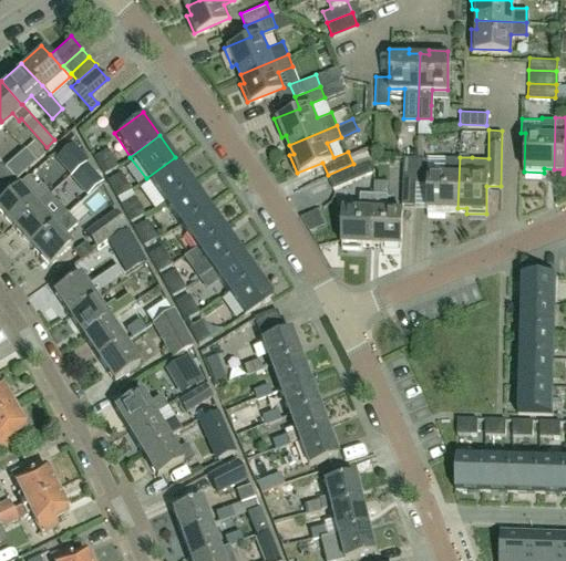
[(70,137),(57,149),(73,168),(82,160),(86,156),(70,137)]
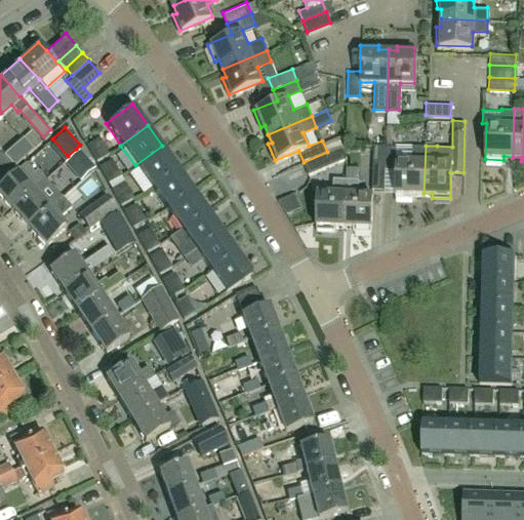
[(22,135),(31,146),(32,146),(32,147),(40,140),(30,128),(23,135),(22,134),(22,135)]
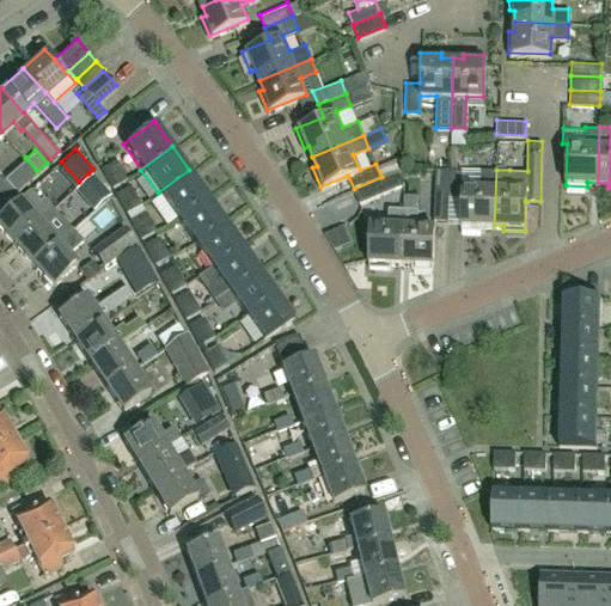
[(36,170),(25,158),(4,177),(16,189),(36,170)]
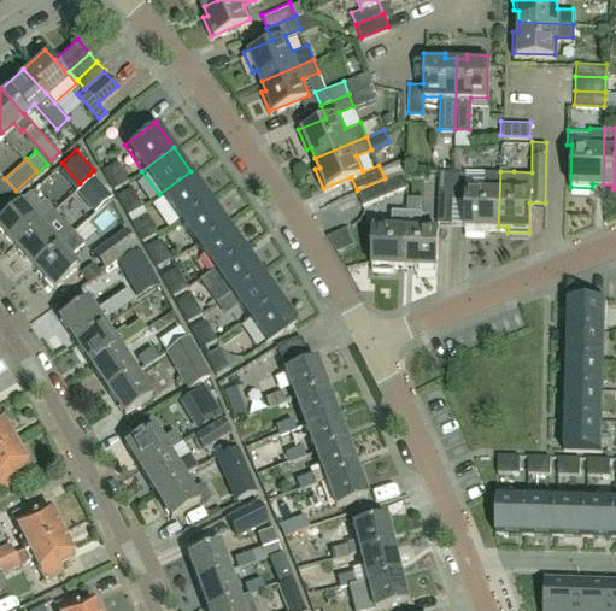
[(115,159),(100,169),(111,187),(125,178),(115,159)]
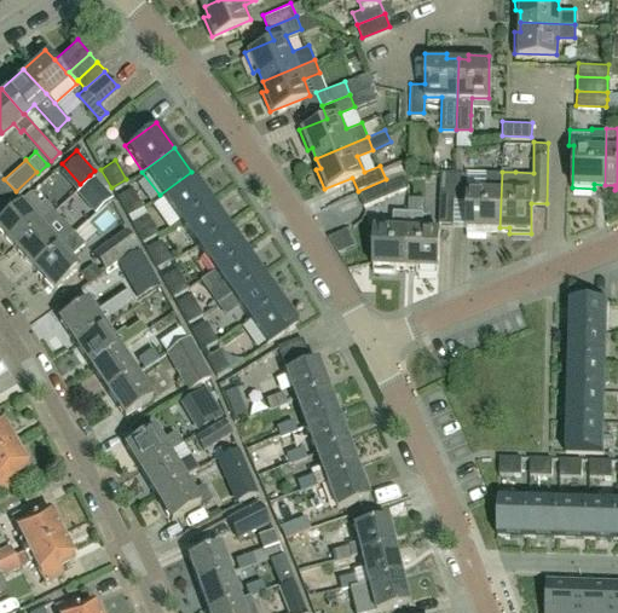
[(454,200),(455,169),(440,168),(438,221),(452,221),(454,200)]
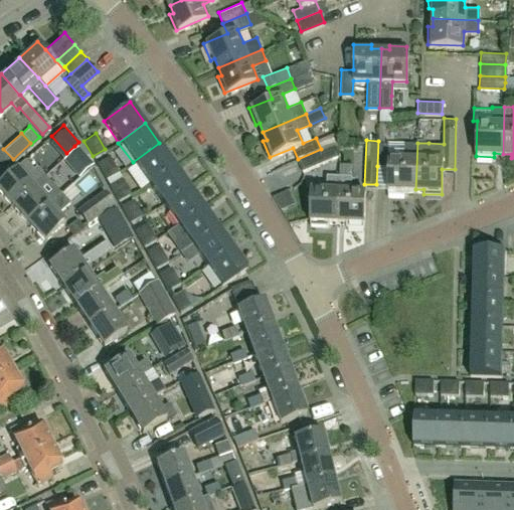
[(378,141),(377,166),(388,166),(387,192),(405,193),(405,189),(415,189),(417,143),(404,142),(403,156),(389,156),(389,141),(378,141)]
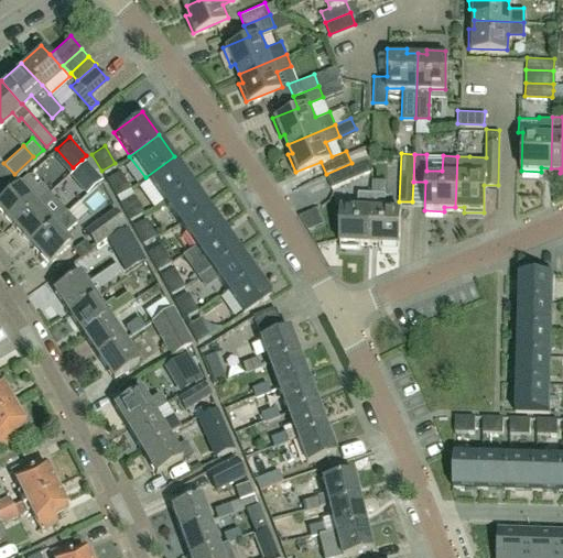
[(174,156),(145,177),(161,199),(190,178),(174,156)]
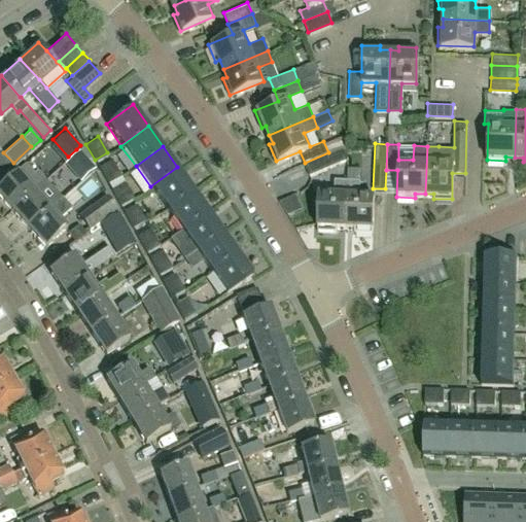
[(328,152),(305,163),(309,173),(347,158),(343,147),(328,153),(328,152)]
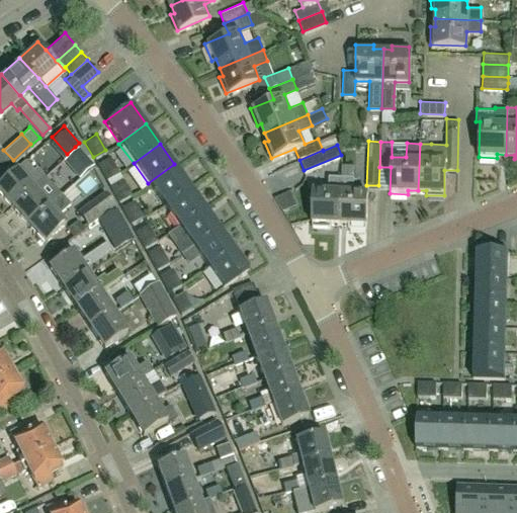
[(0,172),(13,160),(3,150),(0,146),(0,172)]
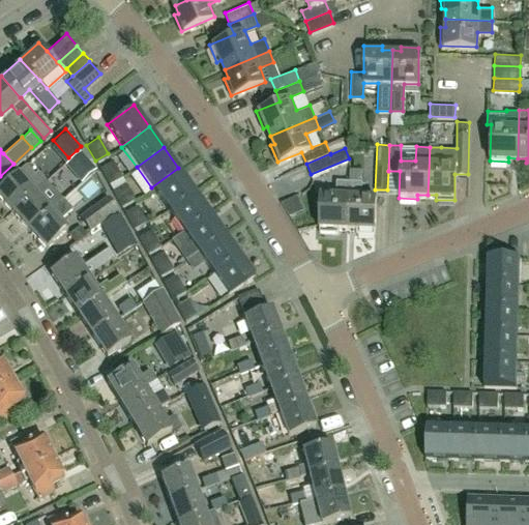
[(81,179),(93,168),(77,150),(68,157),(64,161),(81,179)]
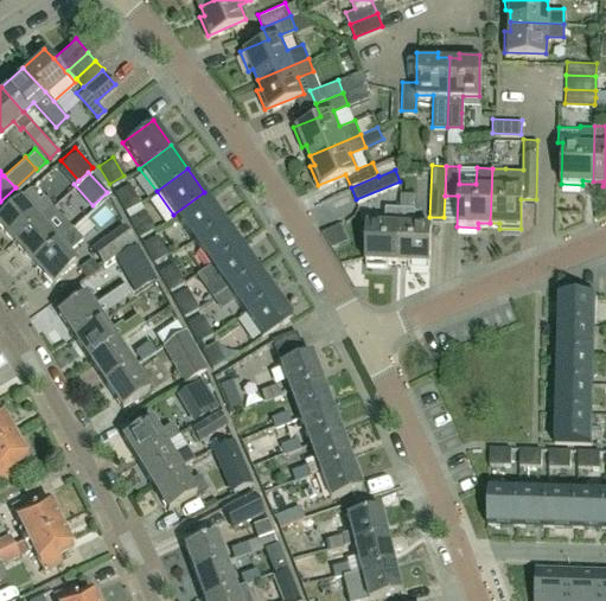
[(127,183),(113,191),(123,209),(138,202),(127,183)]
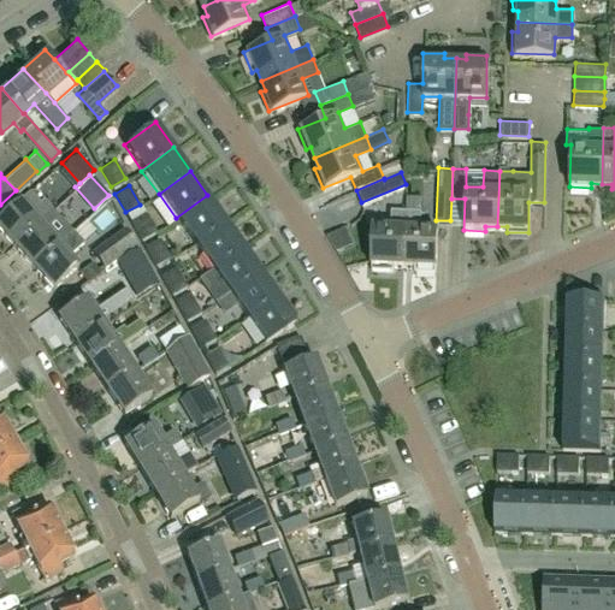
[(0,227),(13,242),(37,220),(28,209),(39,200),(29,188),(18,197),(0,213),(0,227)]
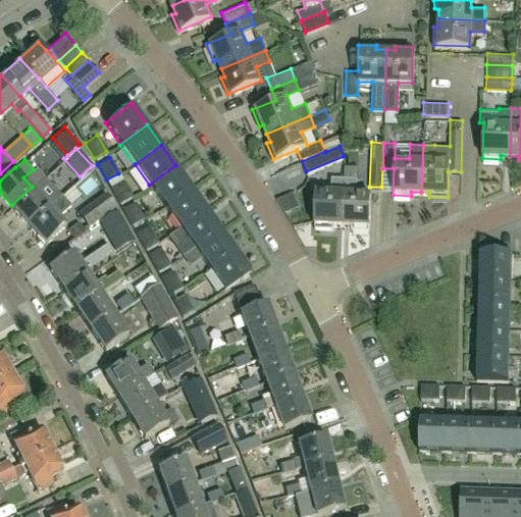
[(175,165),(149,185),(163,205),(191,186),(175,165)]
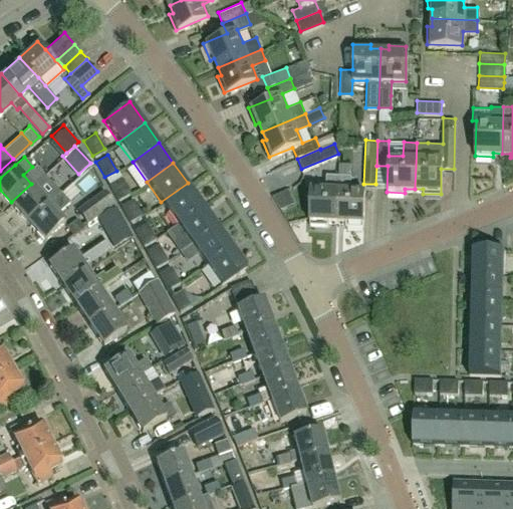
[(336,220),(337,174),(325,173),(325,188),(310,187),(309,223),(326,224),(326,220),(336,220)]
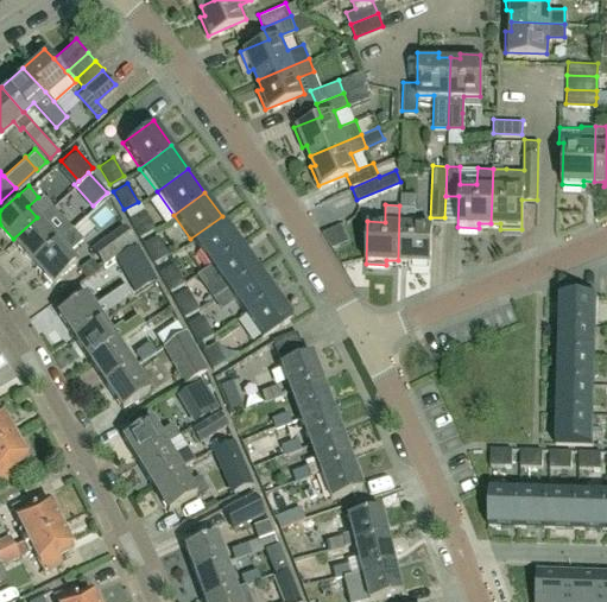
[(37,217),(13,239),(32,261),(56,239),(70,226),(51,206),(37,217)]
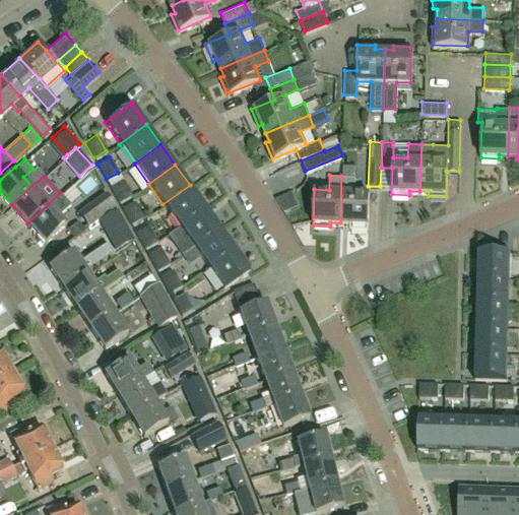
[(354,176),(341,176),(340,222),(349,222),(348,228),(367,228),(369,191),(353,191),(354,176)]
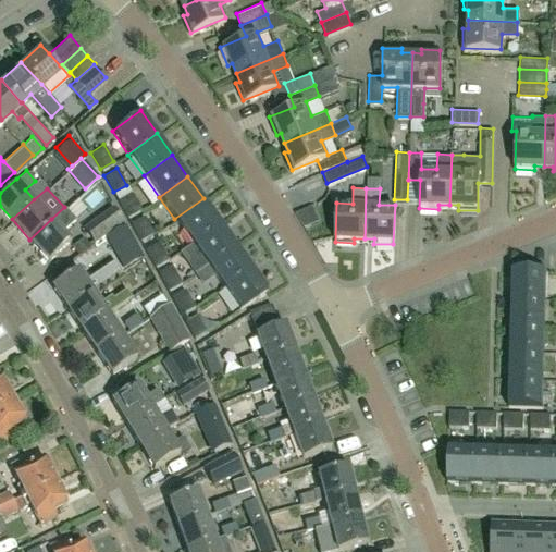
[(130,191),(116,198),(126,216),(139,208),(130,191)]
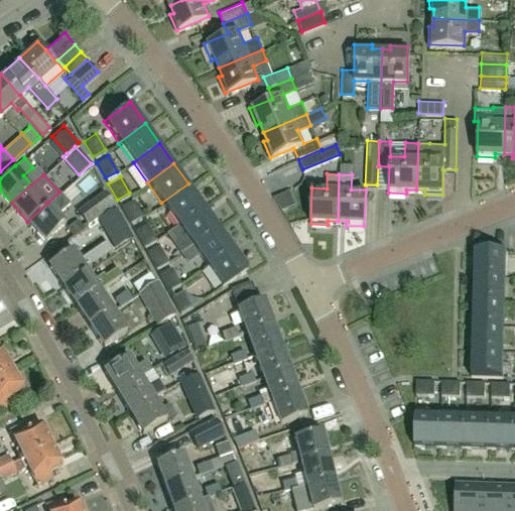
[(188,183),(161,203),(175,223),(203,205),(188,183)]
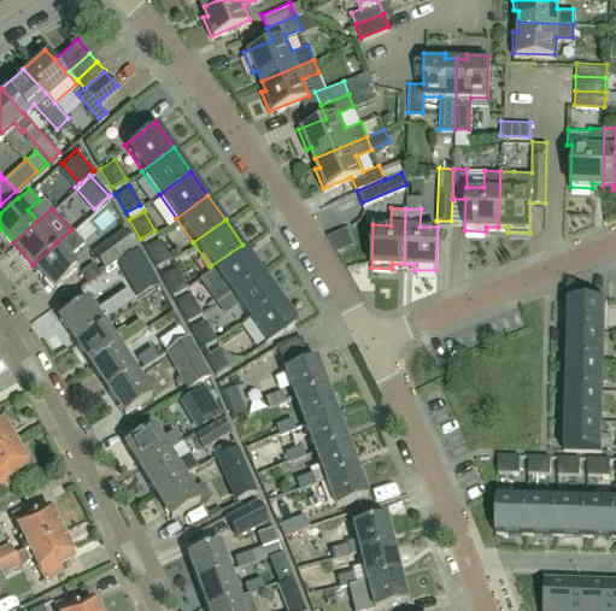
[(103,266),(136,242),(124,225),(91,250),(103,266)]
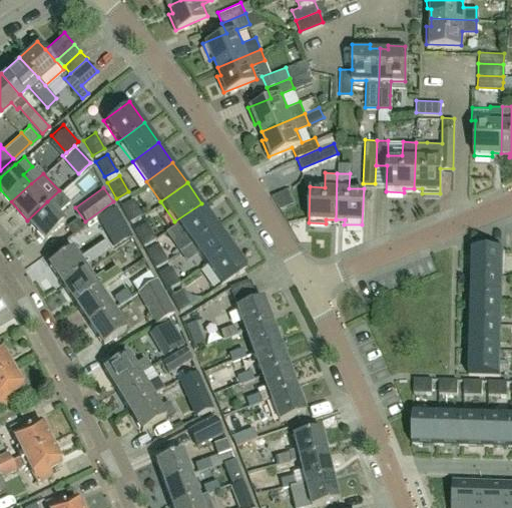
[(47,201),(27,220),(43,238),(64,220),(56,210),(69,199),(60,189),(59,190),(47,201)]
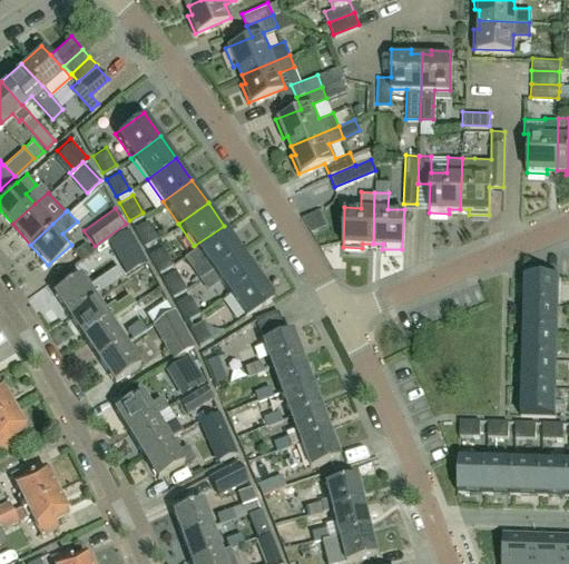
[(146,218),(133,226),(143,244),(156,236),(146,218)]
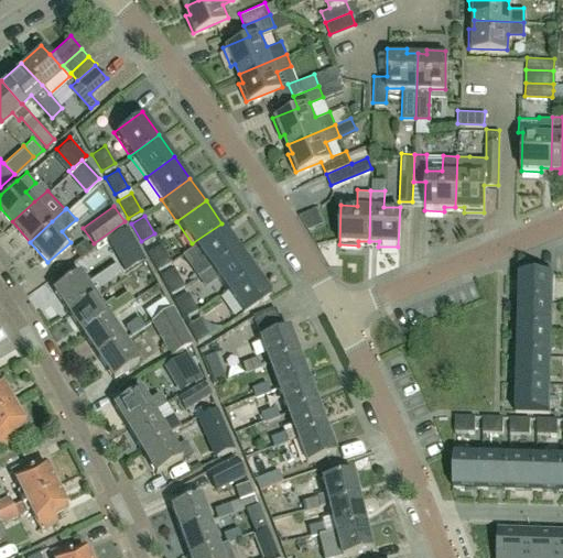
[(126,223),(106,234),(125,267),(144,256),(126,223)]
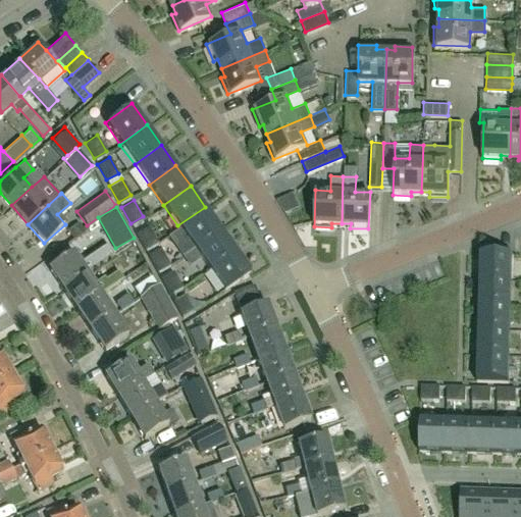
[(219,227),(205,207),(177,225),(193,247),(219,227)]
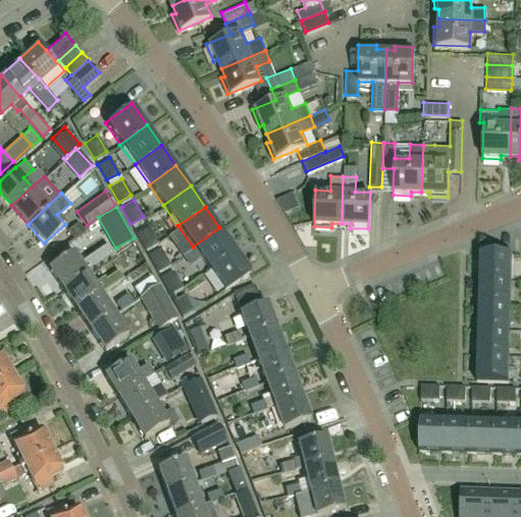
[(76,218),(65,226),(71,234),(82,226),(76,218)]
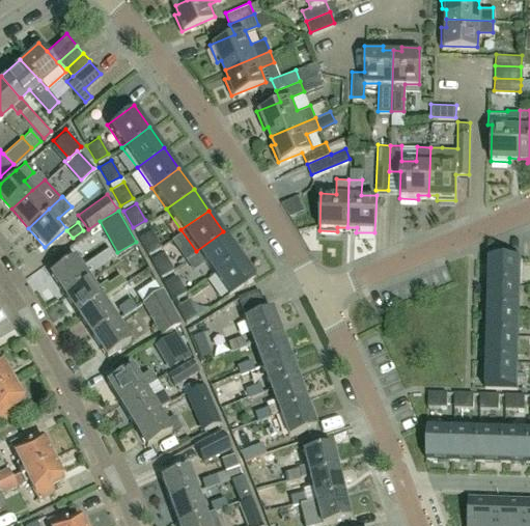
[(150,228),(137,236),(146,252),(160,245),(150,228)]
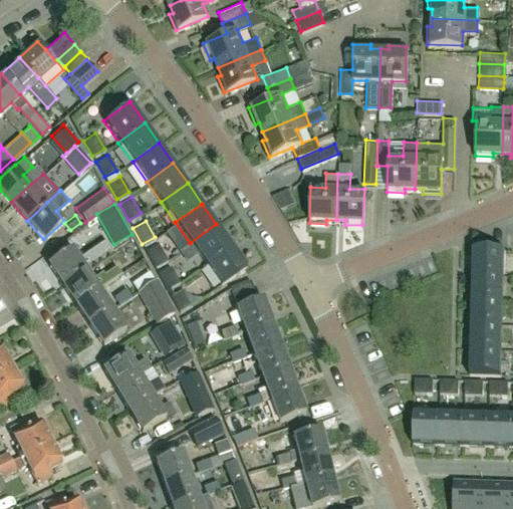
[(230,243),(216,224),(190,243),(204,262),(230,243)]
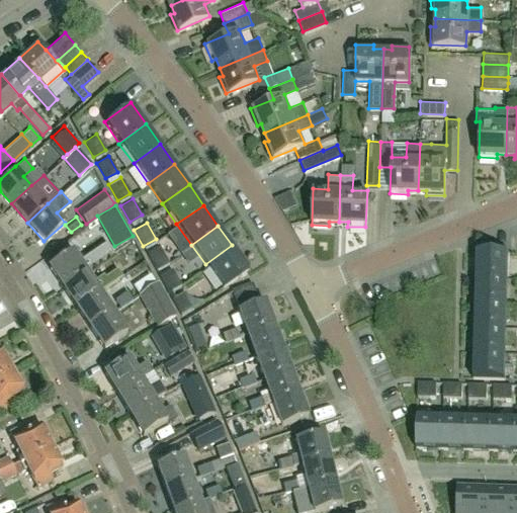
[(71,248),(48,264),(62,284),(85,268),(111,251),(104,241),(78,259),(71,248)]
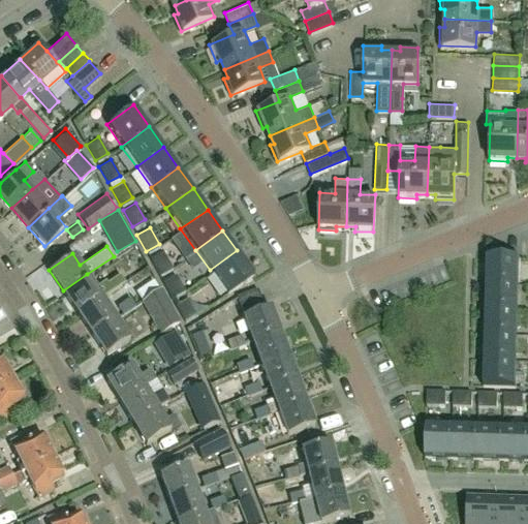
[(162,250),(149,257),(158,274),(172,267),(162,250)]
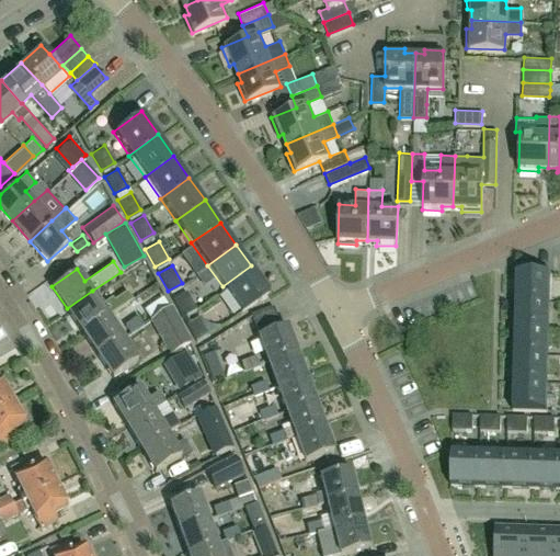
[(267,288),(251,265),(223,286),(238,309),(267,288)]
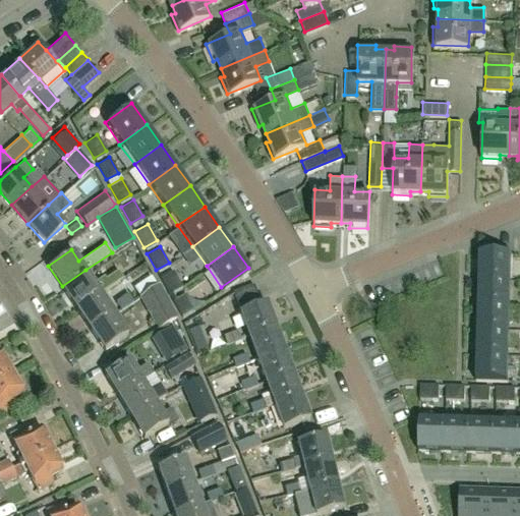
[(477,278),(510,279),(511,252),(478,251),(477,278)]
